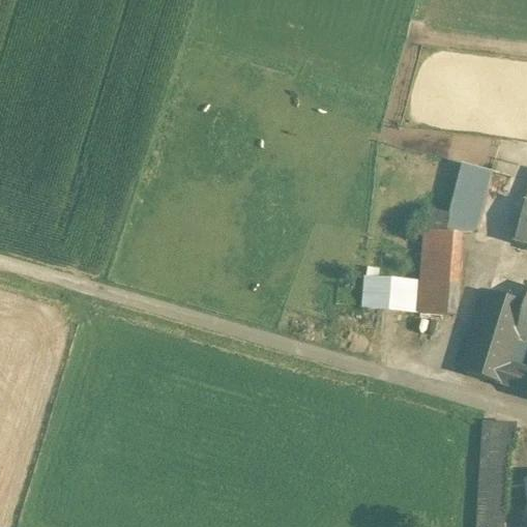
[(489,170),(461,163),(447,213),(427,207),(423,229),(460,232),(474,230),(489,170)]
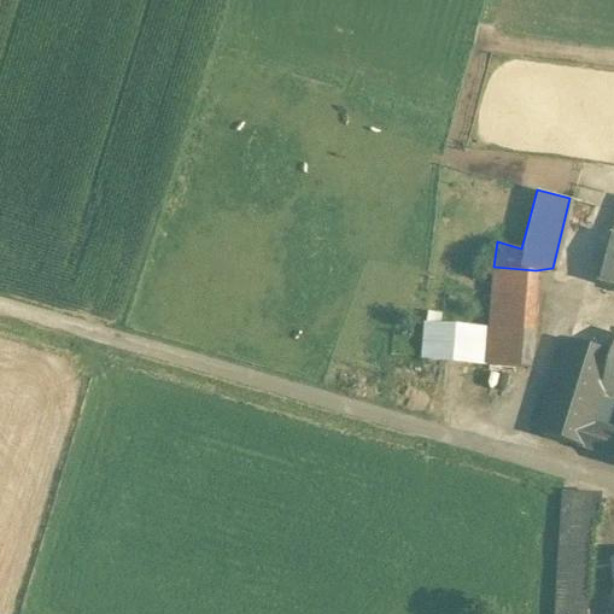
[(613,222),(598,280),(613,284),(613,222)]
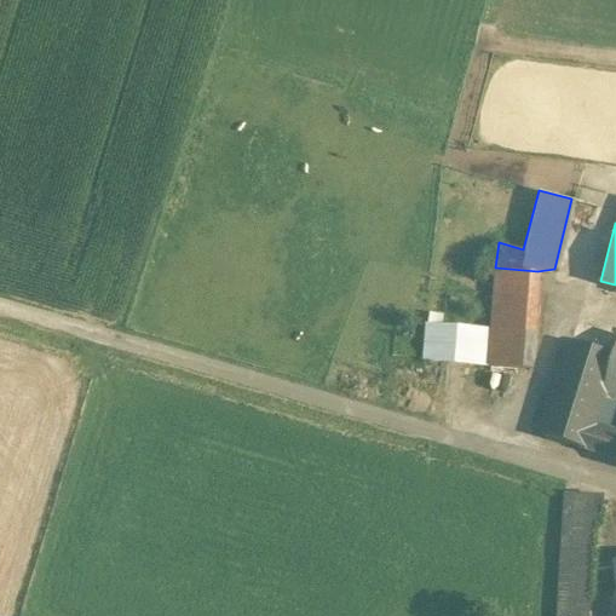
[(537,271),(495,268),(490,326),(487,364),(529,368),(537,271)]
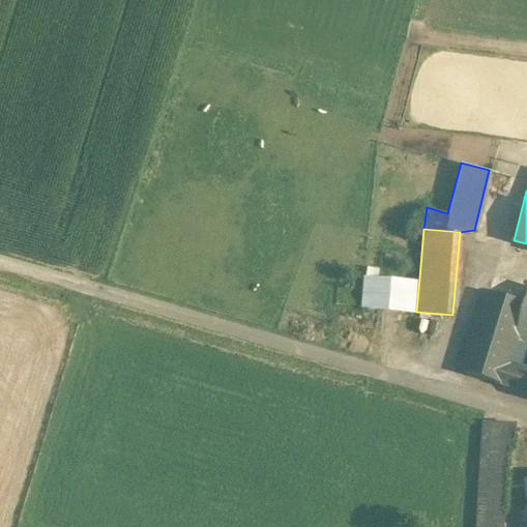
[(416,312),(419,279),(372,274),(369,308),(416,312)]
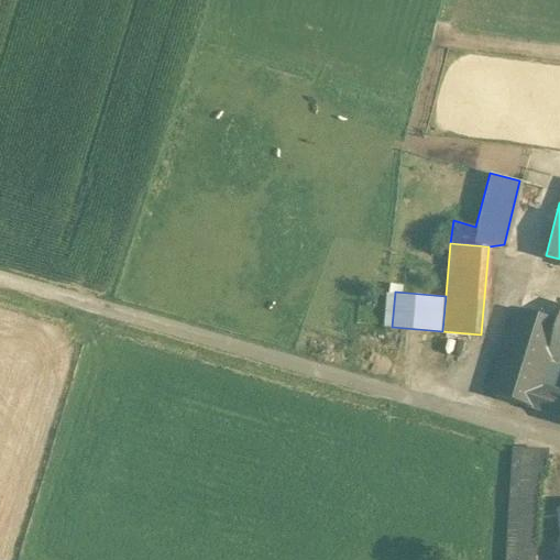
[(556,320),(517,308),(491,393),(530,406),(540,374),(547,354),(552,338),(557,320),(556,320)]
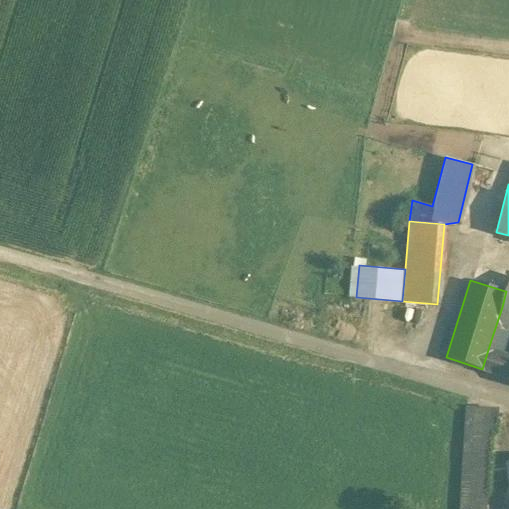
[(508,308),(502,307),(497,322),(508,325),(508,308)]
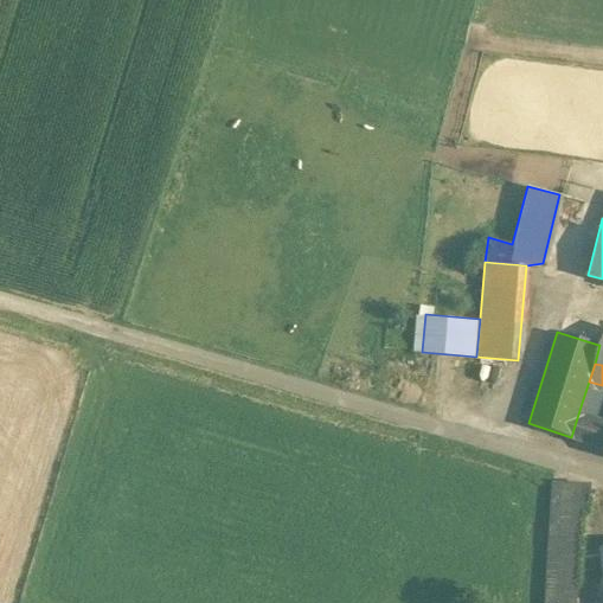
[(595,406),(582,403),(571,437),(584,442),(590,424),(595,406)]
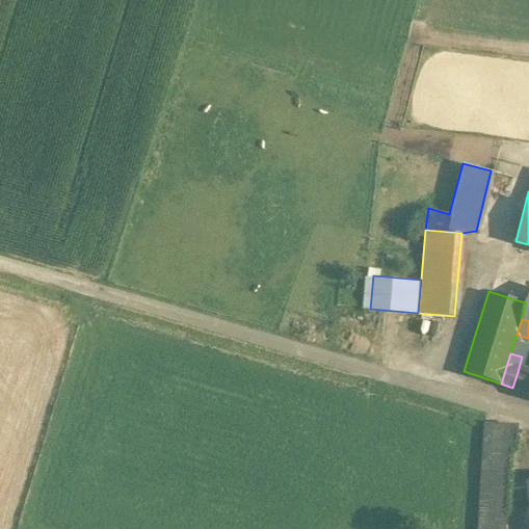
[(528,379),(528,375),(518,372),(512,388),(526,392),(528,379)]
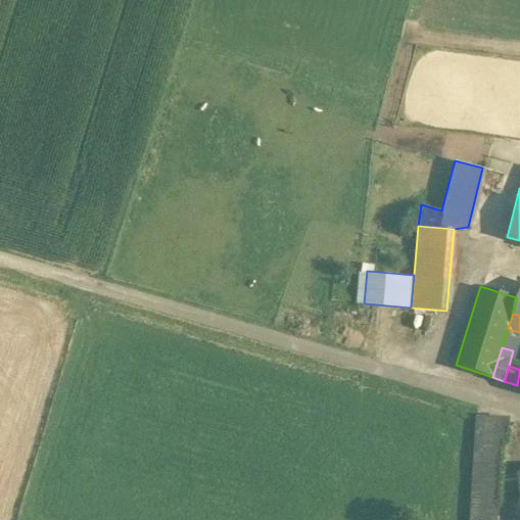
[(508,418),(474,416),(473,439),(475,439),(501,441),(506,441),(508,418)]
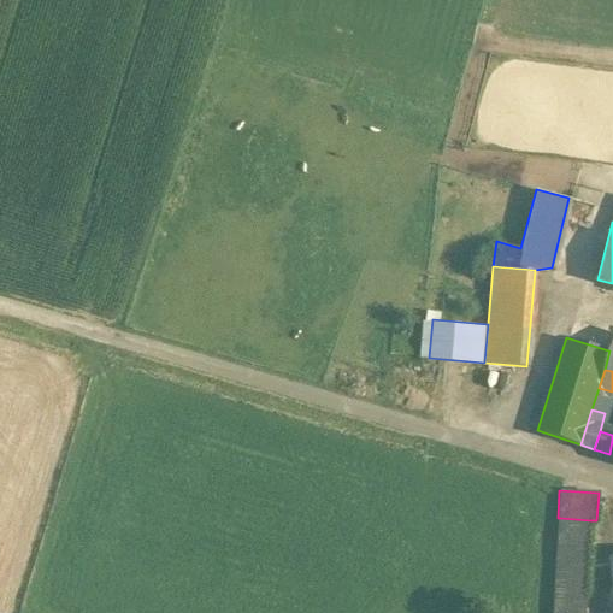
[(590,520),(560,518),(558,560),(588,563),(590,520)]
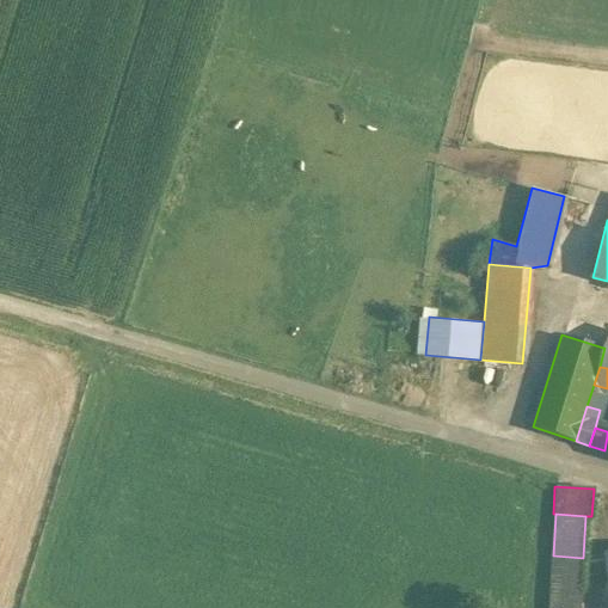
[(583,558),(553,556),(553,575),(582,577),(583,558)]
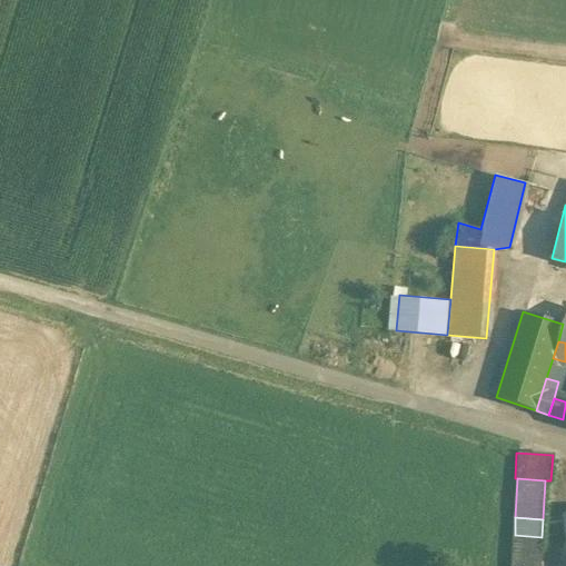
[(542,537),(515,535),(514,560),(539,562),(542,537)]
